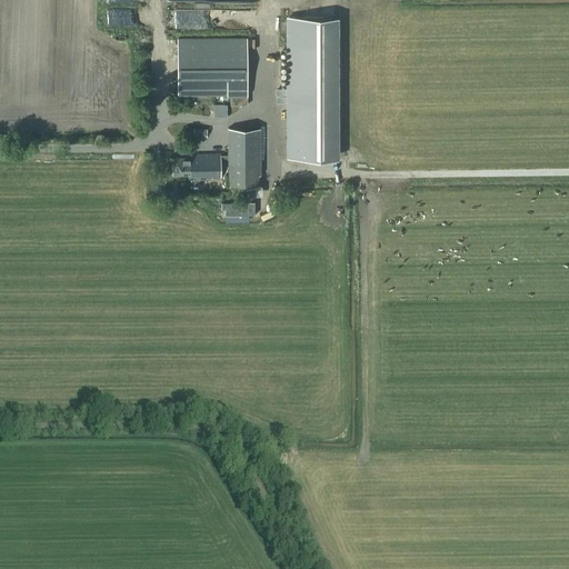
[(337,17),(287,17),(287,157),(337,157),(337,17)]
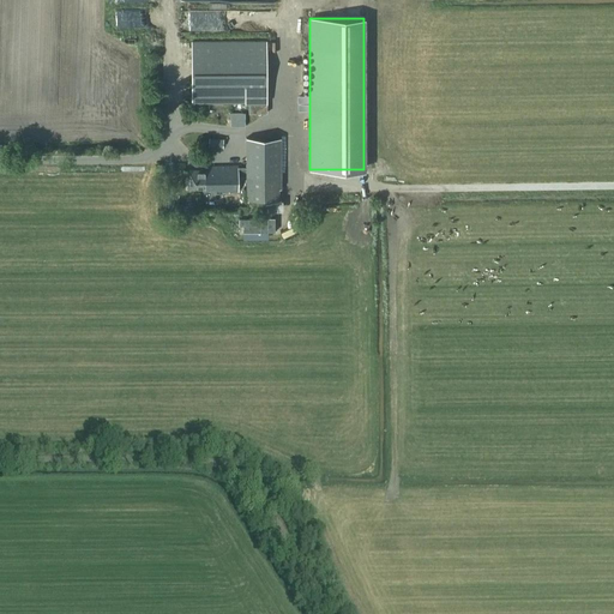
[(248,113),(266,113),(266,41),(191,41),(191,103),(248,103),(248,113)]
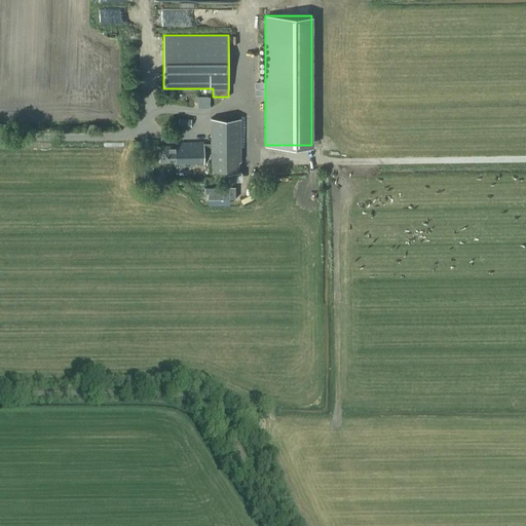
[(197,108),(211,108),(211,97),(197,97),(197,108)]
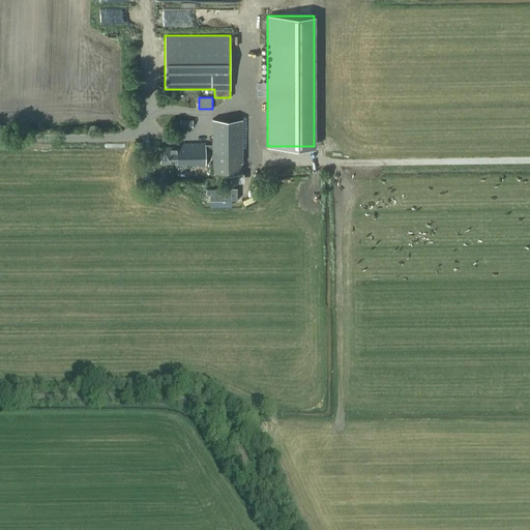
[(194,119),(180,118),(180,127),(193,127),(194,119)]
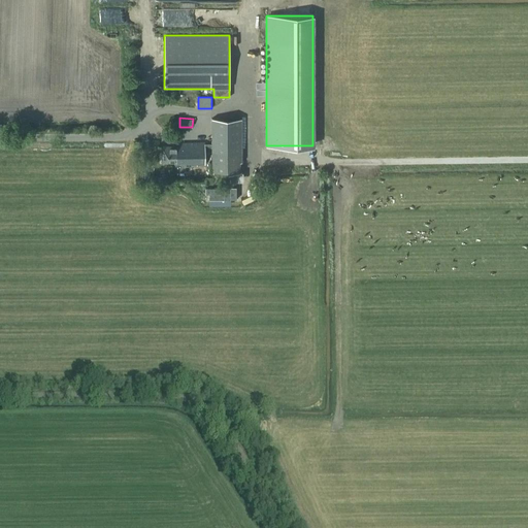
[(206,151),(212,151),(212,172),(242,172),(242,119),(211,119),(211,143),(205,143),(205,142),(175,142),(175,145),(162,145),(162,162),(175,162),(175,165),(206,165),(206,151)]
